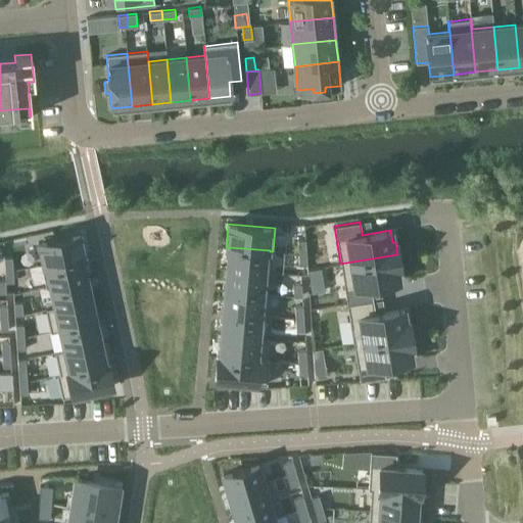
[(79,233),(38,242),(43,264),(43,265),(81,256),(82,257),(85,257),(79,233)]
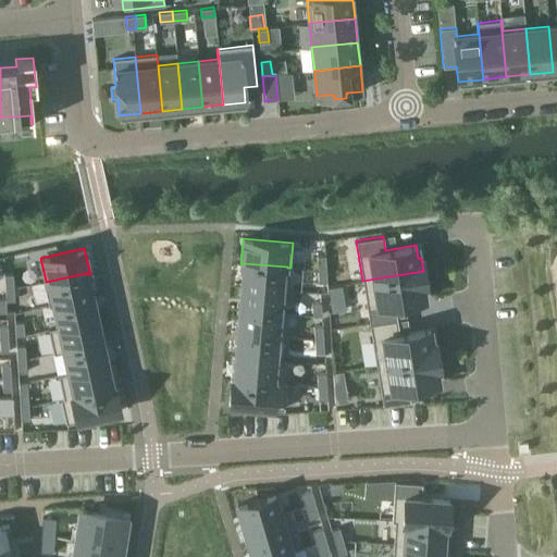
[(325,256),(317,256),(317,269),(325,269),(325,256)]
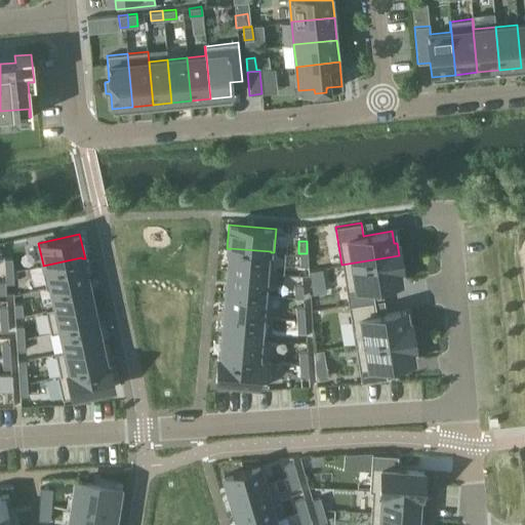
[(230,249),(228,270),(269,274),(271,252),(271,251),(230,248),(230,249)]
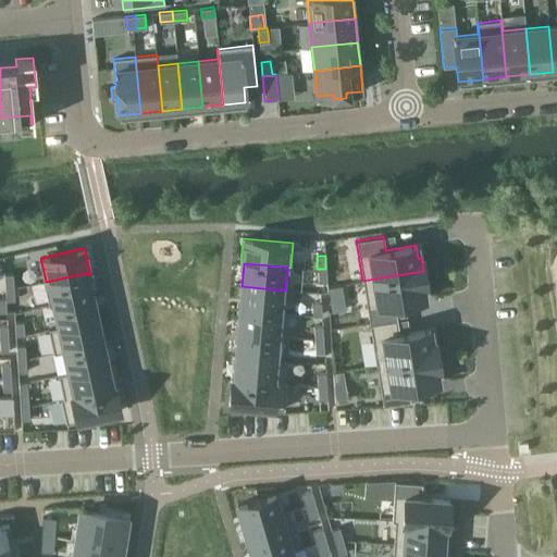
[(326,282),(325,269),(317,269),(318,282),(326,282)]
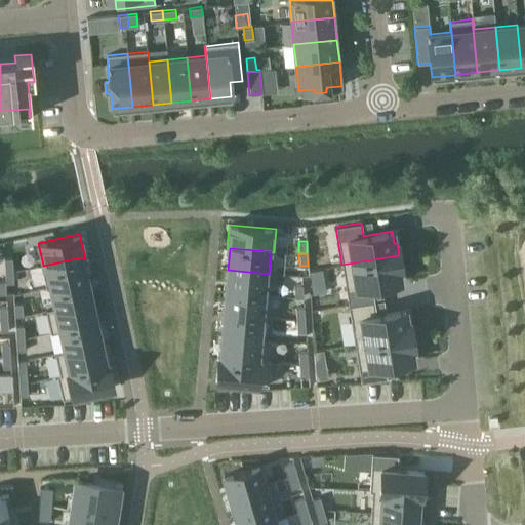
[(399,255),(341,265),(349,305),(373,300),(371,286),(400,282),(398,269),(401,269),(399,255)]
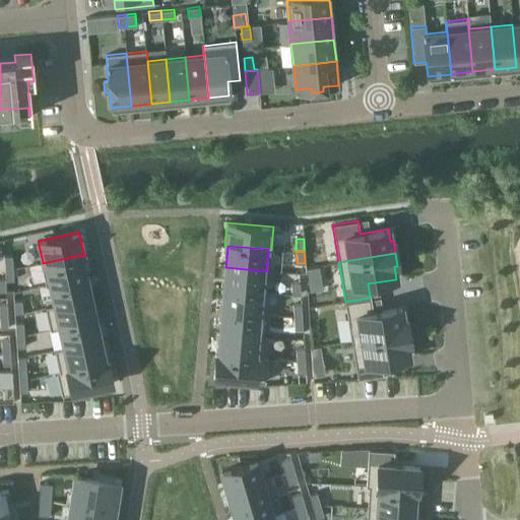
[(43,262),(41,263),(46,286),(50,285),(50,284),(85,276),(81,256),(80,255),(43,263),(43,262)]
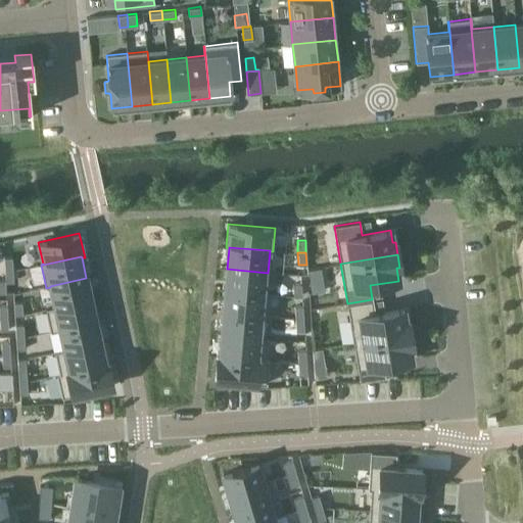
[(12,270),(11,257),(3,257),(4,270),(12,270)]
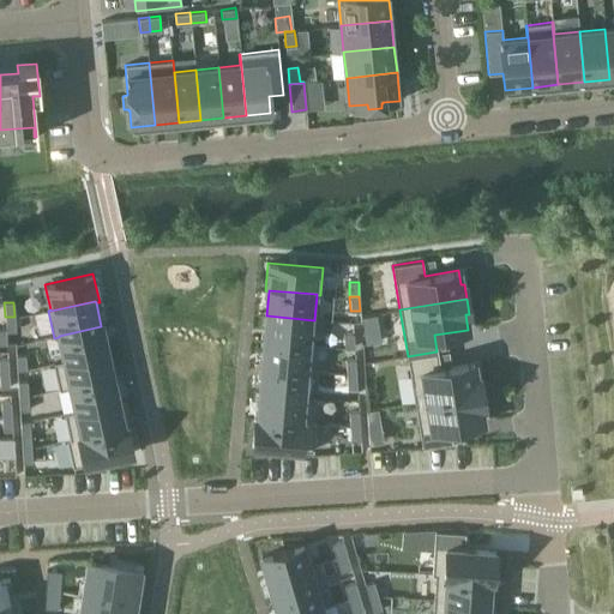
[(361,317),(366,343),(381,341),(377,314),(361,317)]
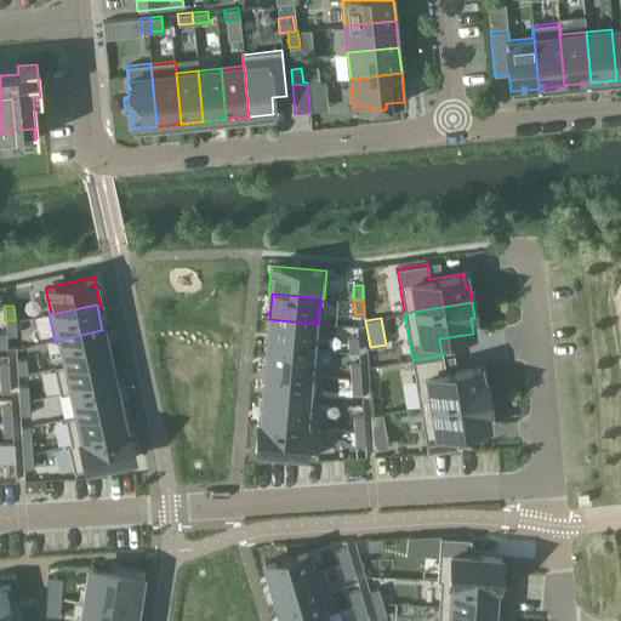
[(269,319),(267,345),(317,349),(318,324),(269,319)]
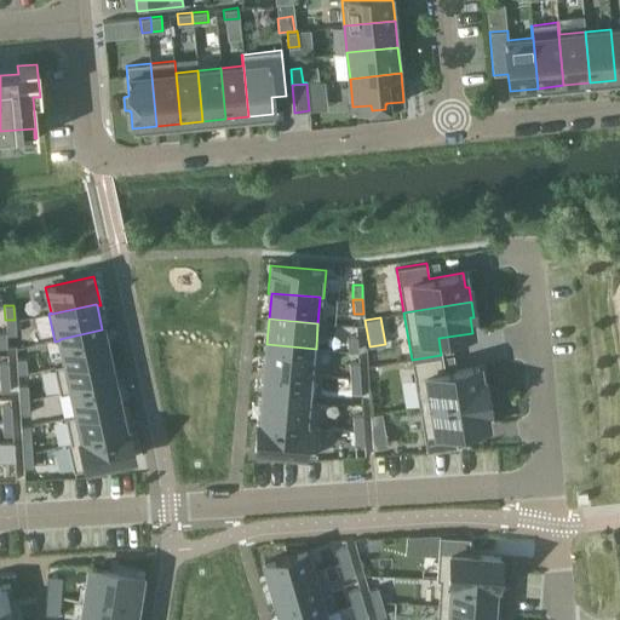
[(16,334),(15,320),(5,320),(6,334),(16,334)]
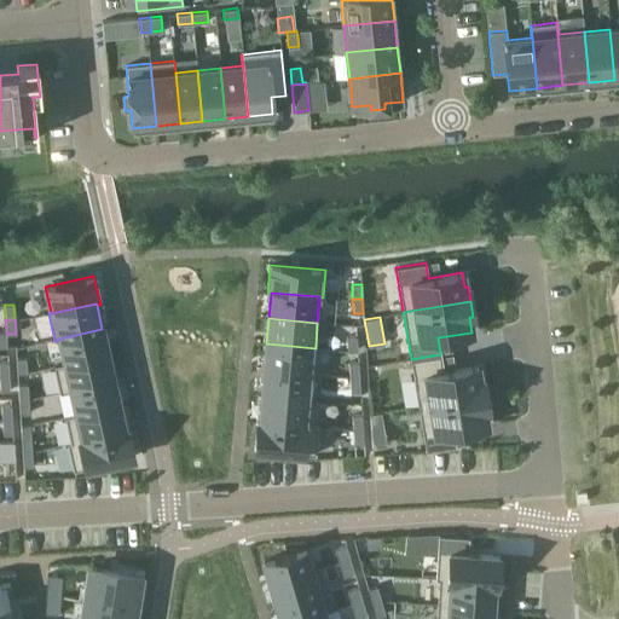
[(102,329),(59,339),(59,340),(64,363),(65,364),(108,354),(102,329)]
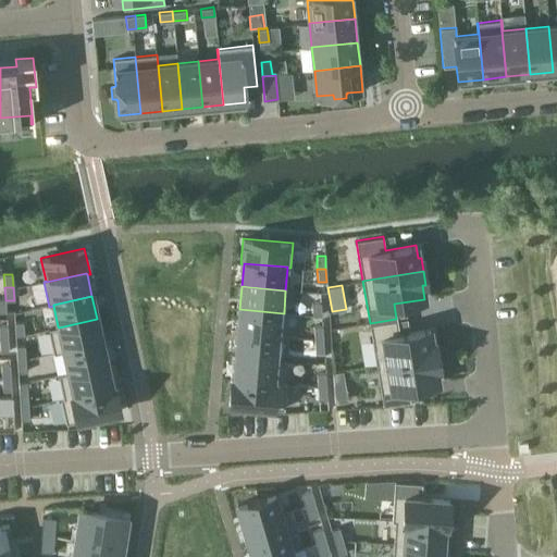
[(321,316),(320,302),(311,302),(312,316),(321,316)]
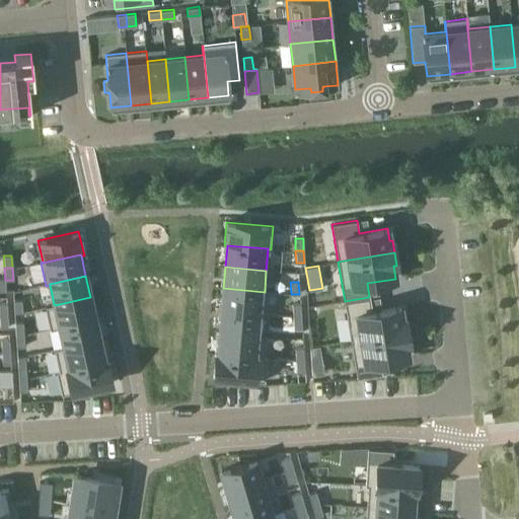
[(223,288),(221,310),(257,313),(257,314),(263,315),(265,292),(223,288)]
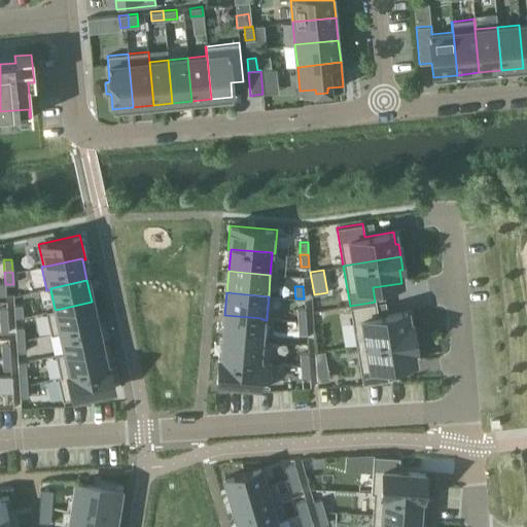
[(55,309),(45,311),(50,335),(61,332),(60,331),(96,323),(92,302),(56,310),(55,309)]
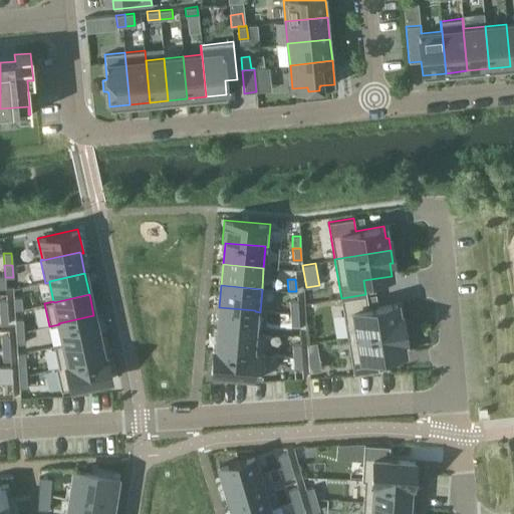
[(365,294),(341,298),(347,337),(404,328),(402,315),(399,315),(397,303),(368,308),(365,294)]
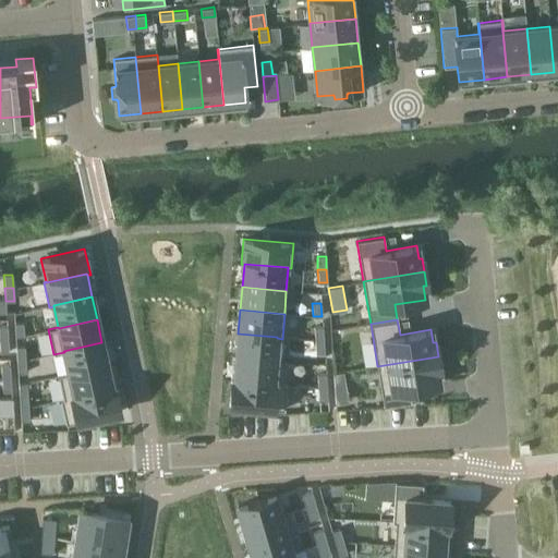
[(24,336),(23,323),(14,323),(15,336),(24,336)]
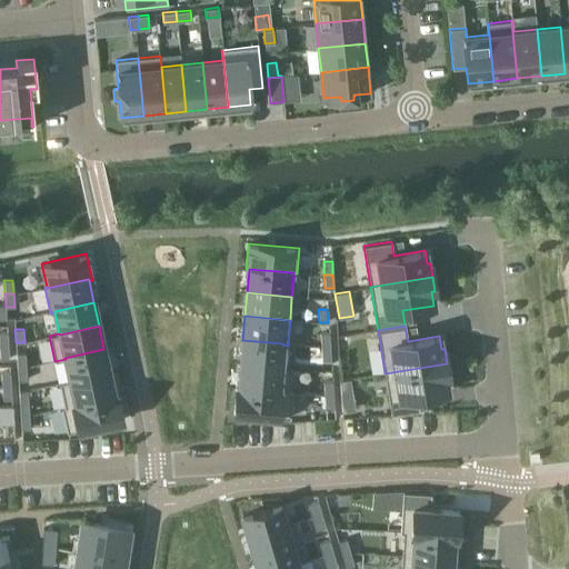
[(330,346),(329,332),(320,333),(321,347),(330,346)]
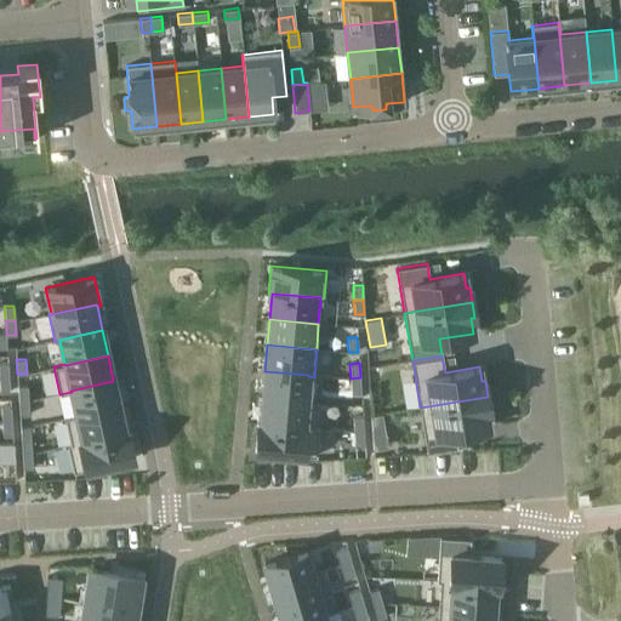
[(265,371),(262,397),(306,402),(306,400),(308,376),(308,375),(265,371)]
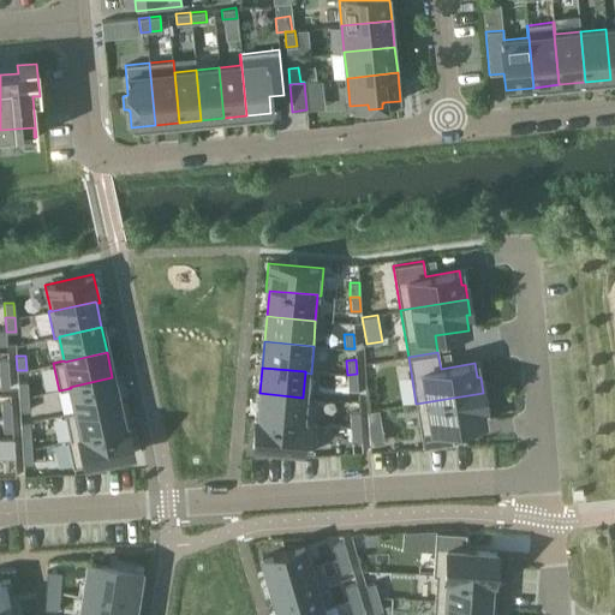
[(357,388),(357,374),(347,375),(348,389),(357,388)]
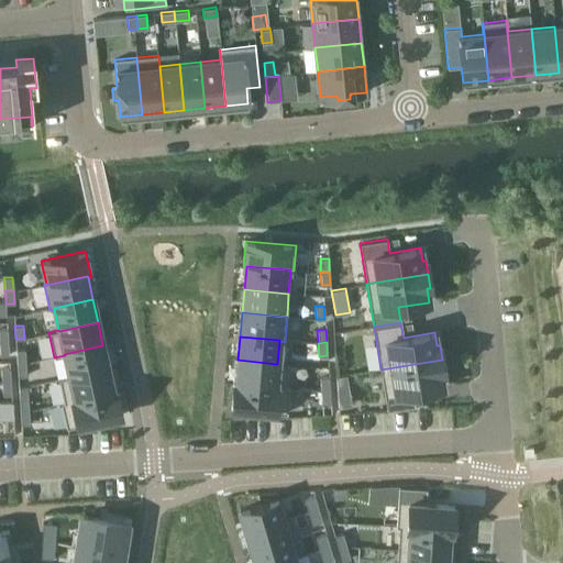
[(102,345),(64,354),(65,355),(69,376),(69,377),(108,368),(102,345)]
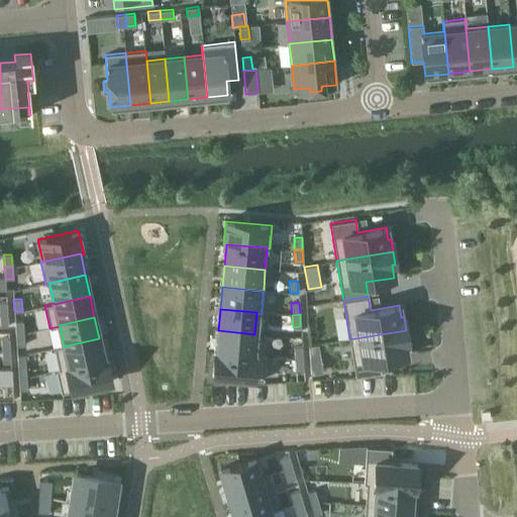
[(23,333),(22,321),(14,321),(15,333),(23,333)]
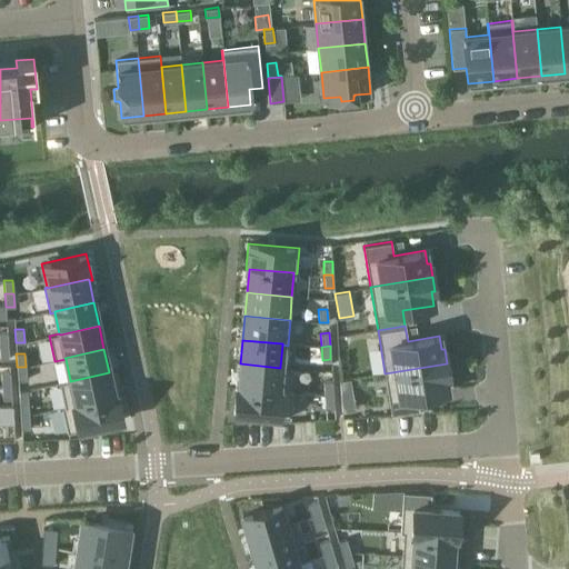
[(238,387),(238,388),(289,392),(289,391),(291,368),(280,367),(280,368),(240,363),(238,387)]
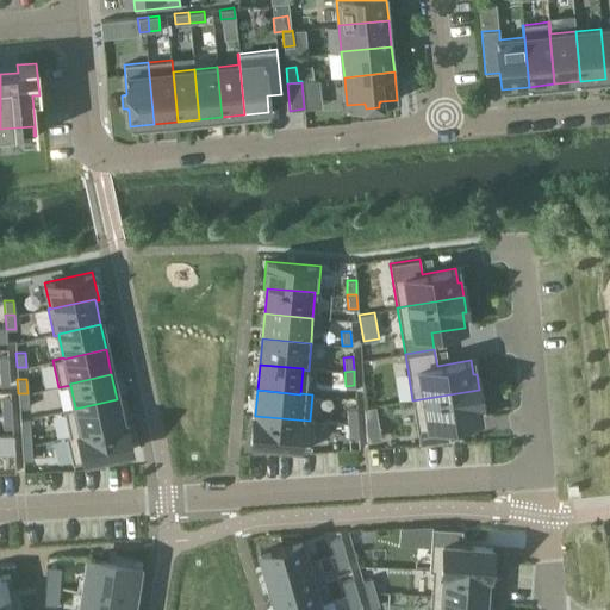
[(479,390),(412,400),(419,444),(449,440),(447,424),(480,418),(478,405),(481,404),(479,390)]
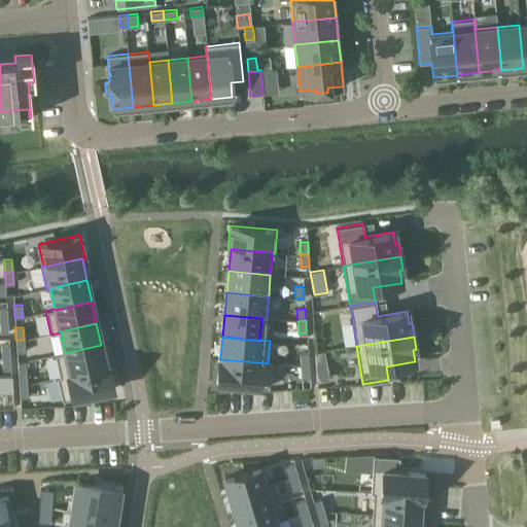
[(25,352),(24,340),(15,340),(16,352),(25,352)]
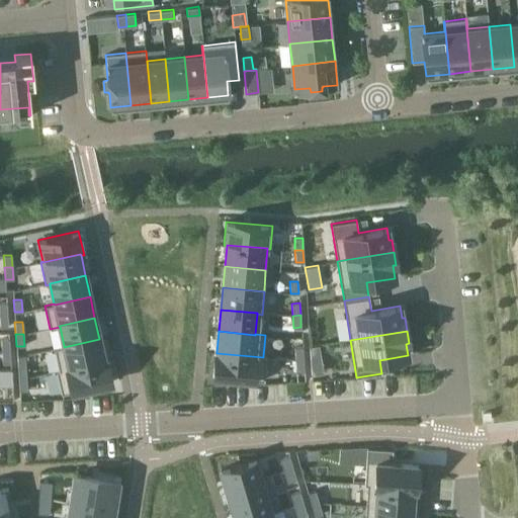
[(9,351),(9,339),(1,339),(2,351),(9,351)]
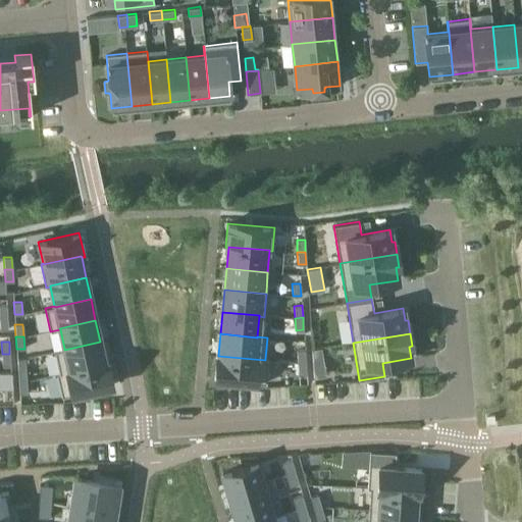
[(64,349),(54,351),(59,372),(59,373),(105,363),(100,342),(64,350),(64,349)]
